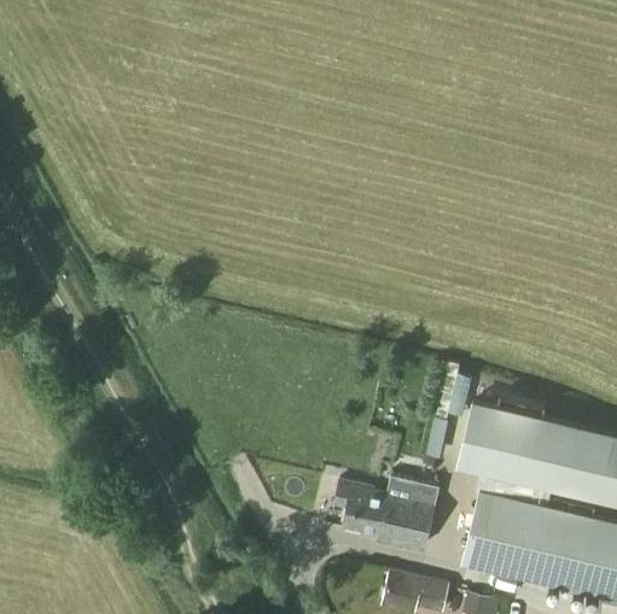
[(616,437),(473,403),(459,465),(616,502),(616,437)]
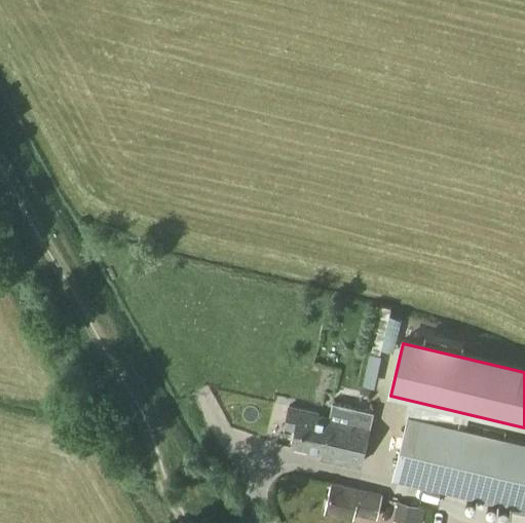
[(289,410),(285,432),(295,434),(292,450),(293,451),(322,457),(320,463),(332,467),(334,461),(363,468),(371,432),(375,415),(333,406),(329,422),(317,419),(319,416),(289,410)]
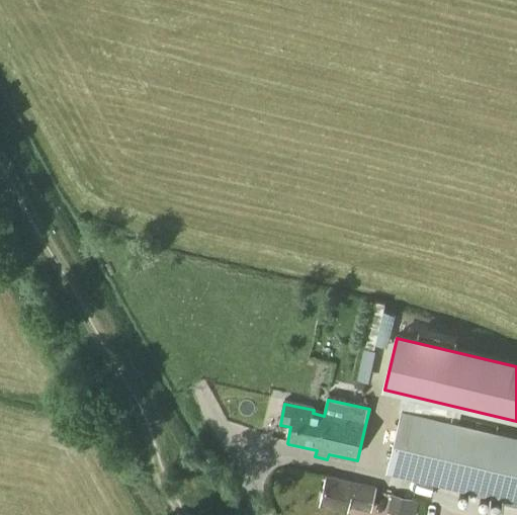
[(389,470),(408,475),(516,501),(516,439),(402,413),(389,470)]
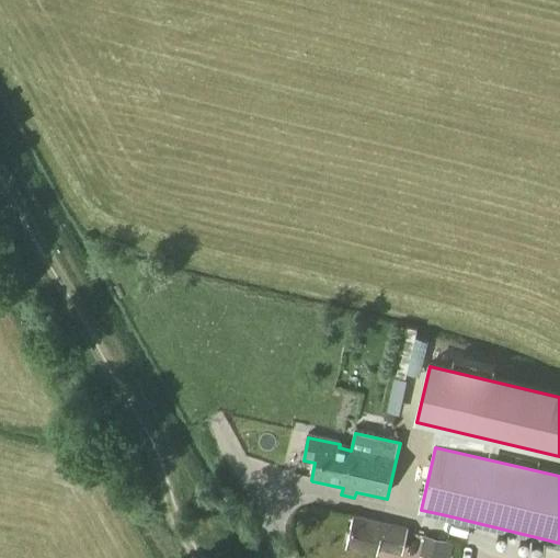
[(346,551),(370,557),(385,557),(386,554),(402,557),(408,532),(354,519),(346,551)]
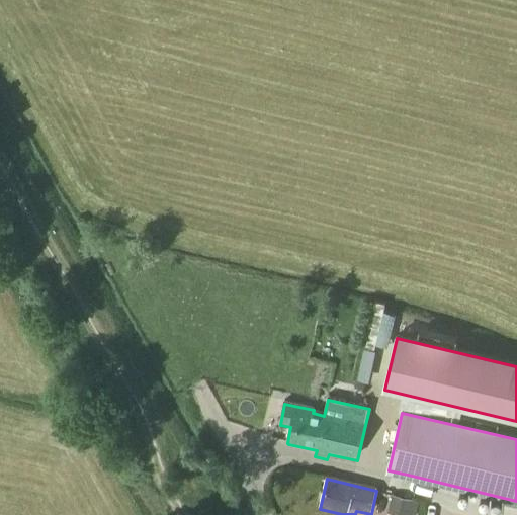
[(411,514),(414,502),(393,497),(388,514),(411,514)]
